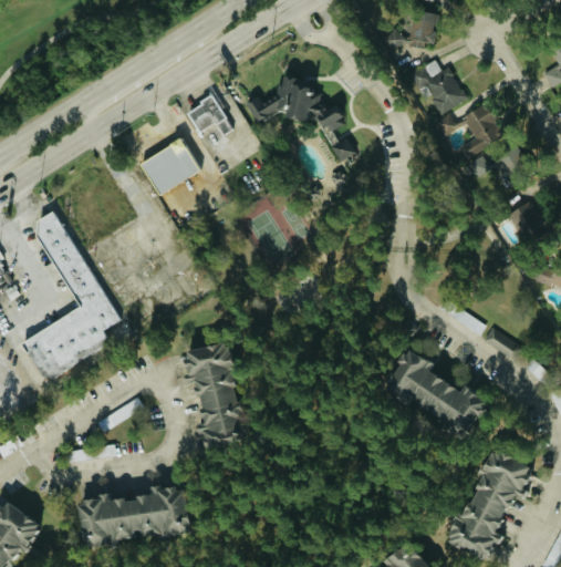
[(437,13),(414,9),(411,32),(394,30),(388,55),(408,60),(409,51),(425,53),(426,43),(436,44),(438,32),(434,31),(437,13)]
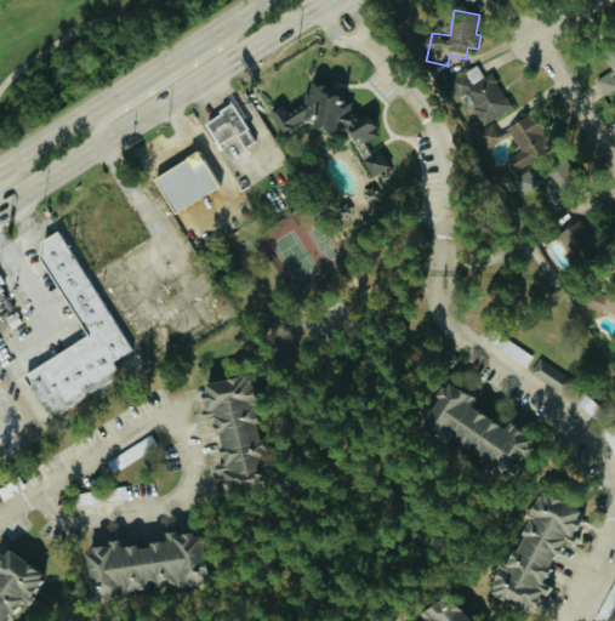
[(614,44),(603,51),(614,69),(614,44)]
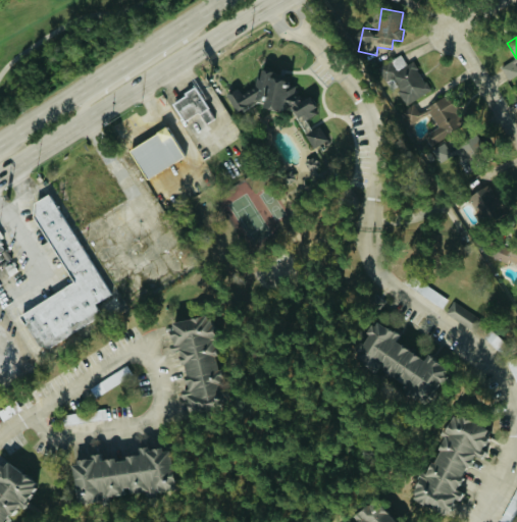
[(432,91),(415,61),(409,65),(403,55),(393,60),(400,72),(392,76),(408,105),(432,91)]
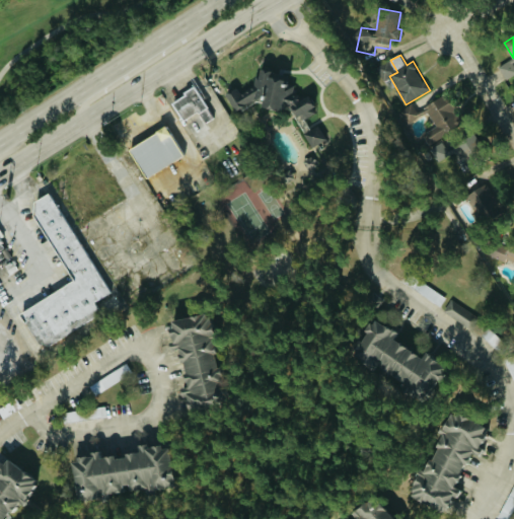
[(513,59),(499,67),(506,79),(513,75),(513,59)]
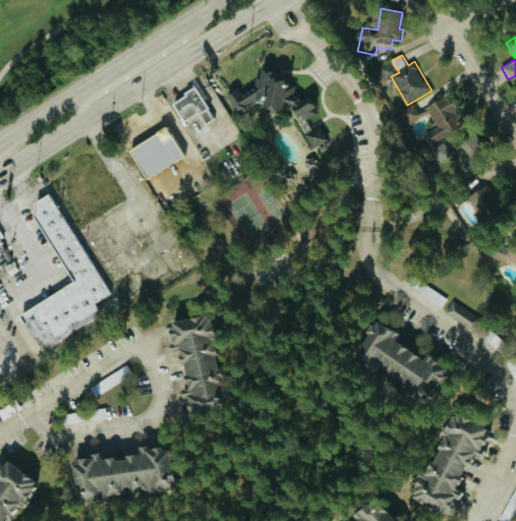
[(235,112),(252,103),(261,102),(264,108),(278,111),(292,109),(300,123),(318,114),(318,111),(310,97),(298,99),(296,95),(297,88),(289,85),(291,76),(262,69),(259,81),(242,90),(236,89),(226,94),(235,112)]
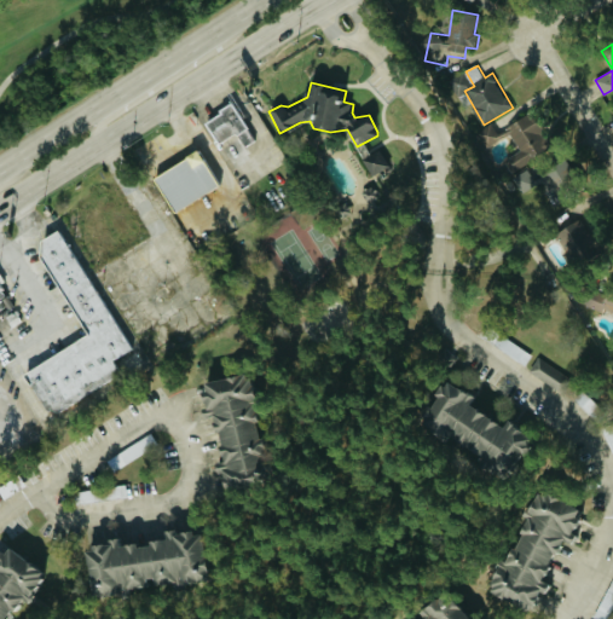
[(244,148),(255,143),(233,105),(204,121),(217,144),(237,133),(244,148)]
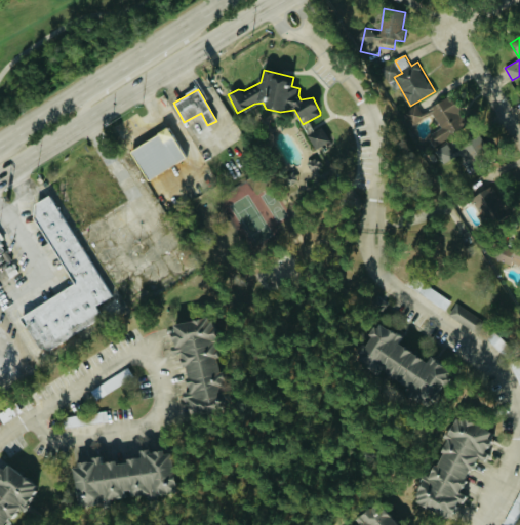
[(308,135),(316,150),(332,140),(323,126),(308,135)]
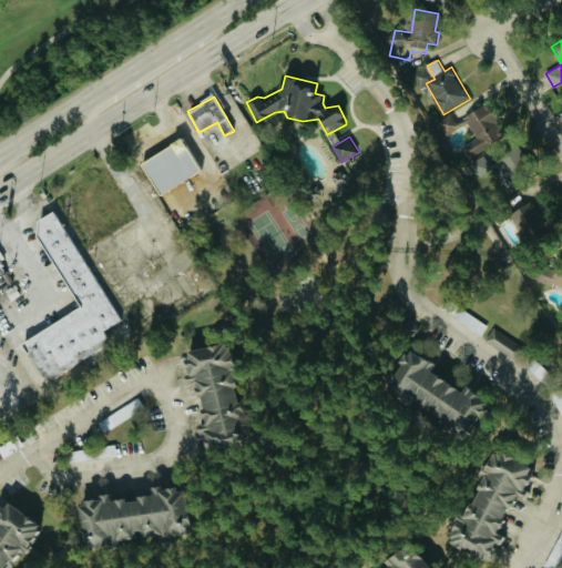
[(140,163),(160,196),(203,171),(184,138),(140,163)]
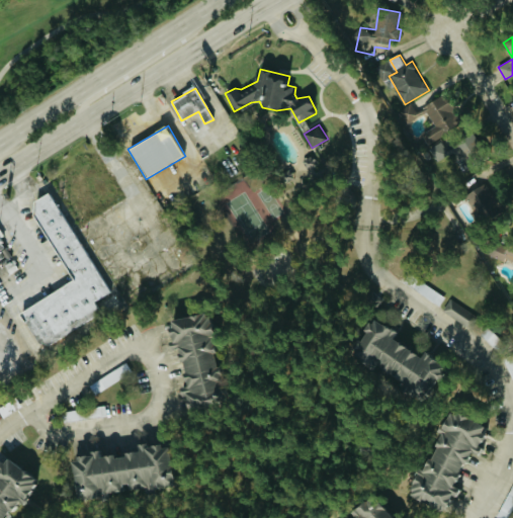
[(454,143),(462,159),(482,150),(474,133),(454,143)]
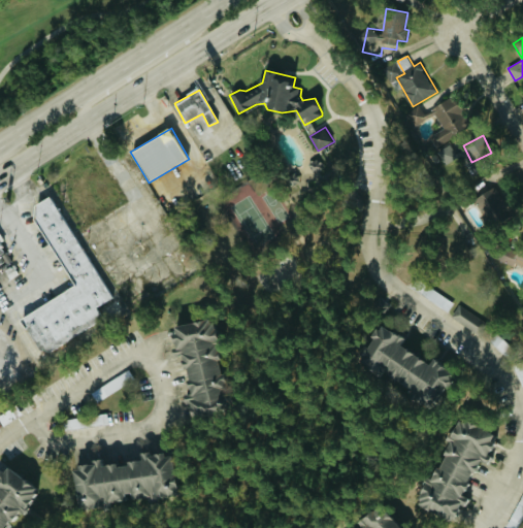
[(488,226),(512,215),(498,187),(474,198),(488,226)]
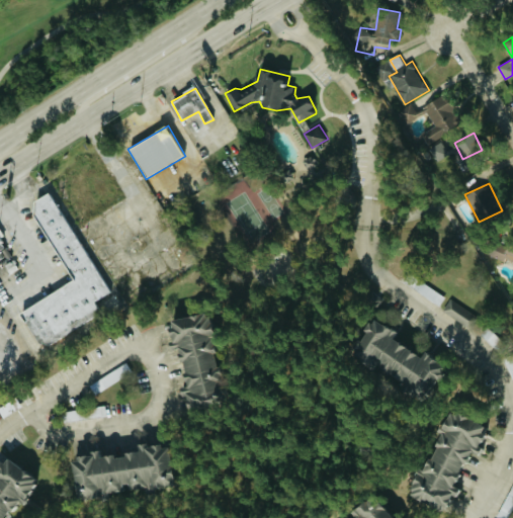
[(109,294),(51,191),(28,204),(73,282),(20,312),(38,345),(100,311),(95,303),(109,294)]
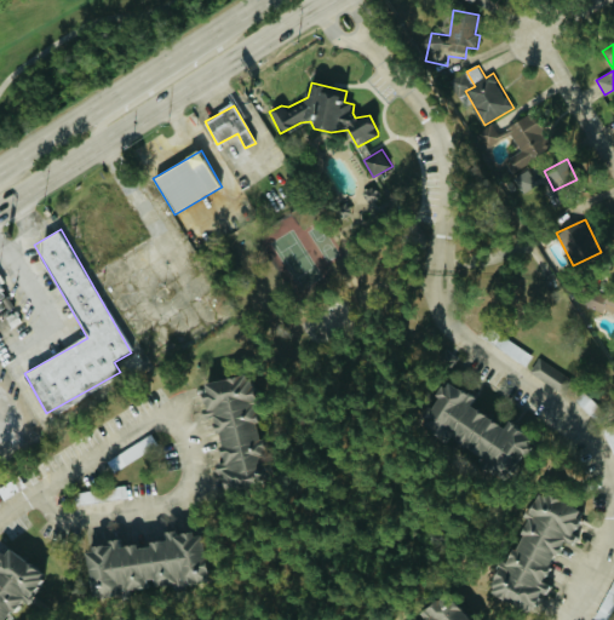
[(0,317),(16,310),(0,274),(0,317)]
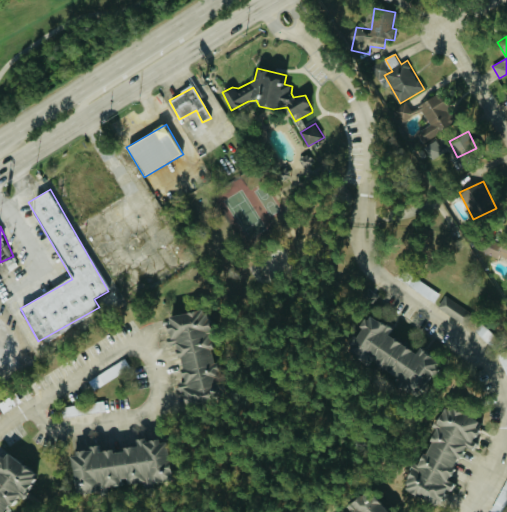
[(482,250),(506,257),(506,233),(503,232),(500,241),(486,237),(482,250)]
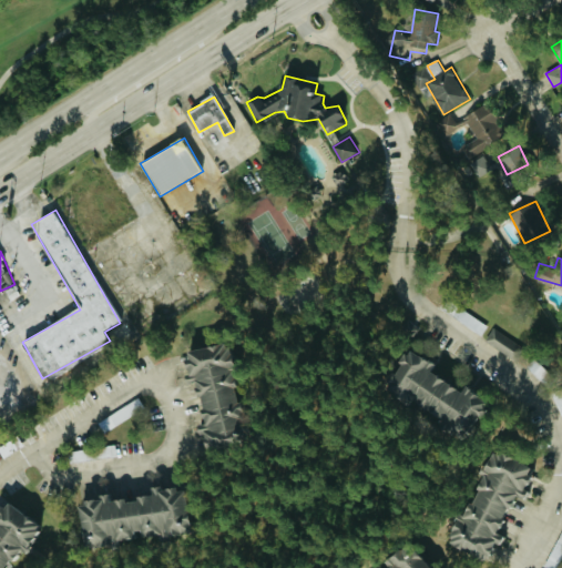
[(232,345),(182,348),(184,377),(192,376),(196,429),(197,429),(200,448),(241,445),(232,345)]
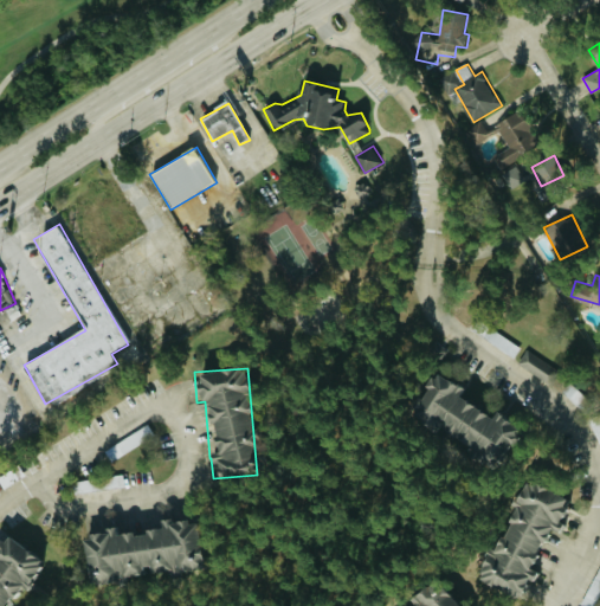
[(478,447),(473,457),(497,469),(502,459),(505,462),(524,423),(501,412),(498,416),(466,400),(472,389),(437,373),(417,413),(444,426),(442,430),(478,447)]
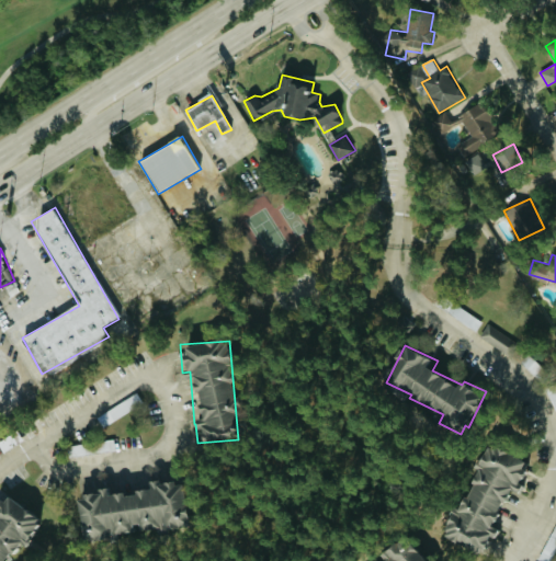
[(484,557),(499,526),(495,524),(510,492),(517,495),(532,465),(490,444),(443,536),(484,557)]
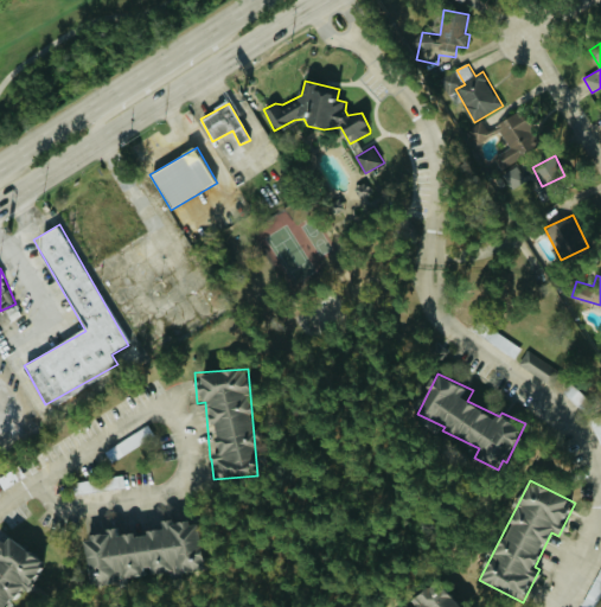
[(193,525),(159,519),(158,529),(142,531),(142,536),(140,536),(114,534),(114,528),(103,530),(103,536),(81,541),(84,566),(83,575),(91,576),(90,585),(103,586),(174,569),(176,574),(200,569),(193,525)]
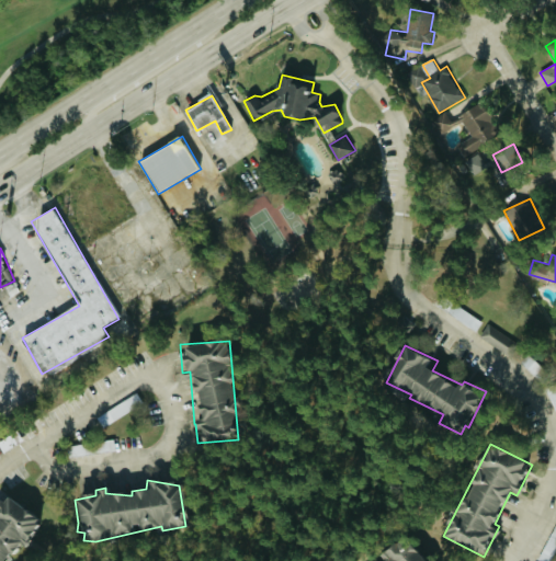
[(41,522),(1,495),(0,496),(0,560),(2,560),(14,544),(23,549),(41,522)]
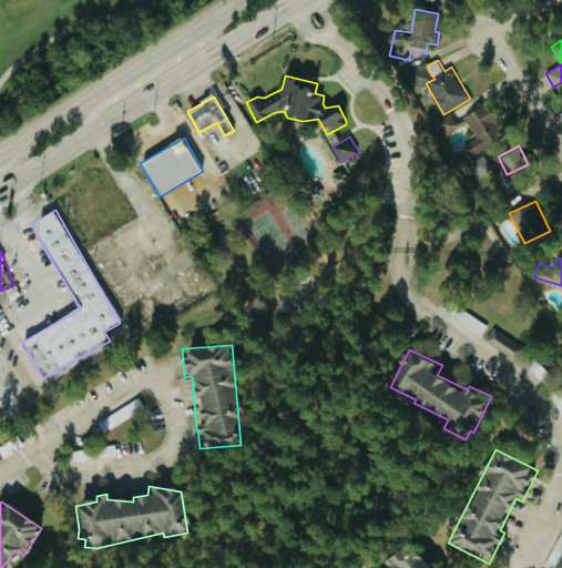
[(429,567),(415,544),(389,558),(395,566),(390,567),(429,567)]
